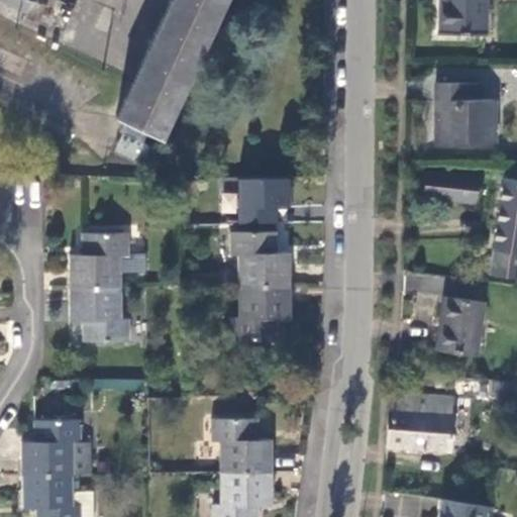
[(29,0),(2,0),(25,11),(29,0)]
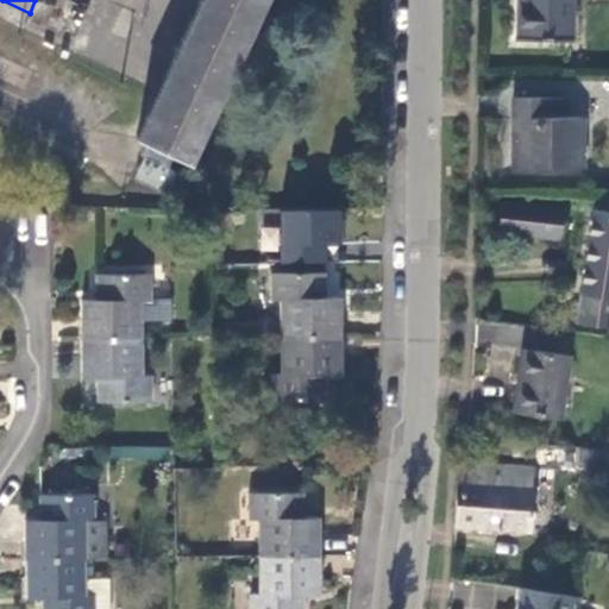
[(198,0),(133,138),(186,163),(263,0),(198,0)]
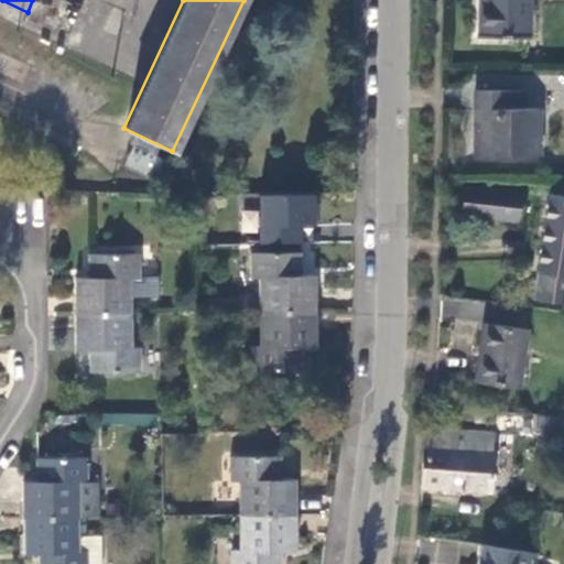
[(529,33),(529,7),(479,6),(479,33),(529,33)]
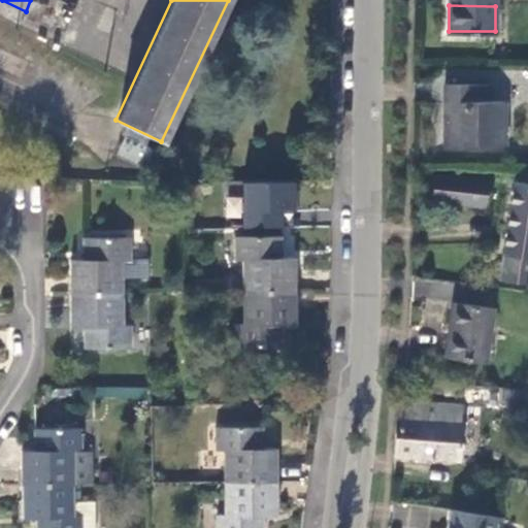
[(446,85),(444,144),(505,144),(504,101),(489,101),(489,85),(446,85)]
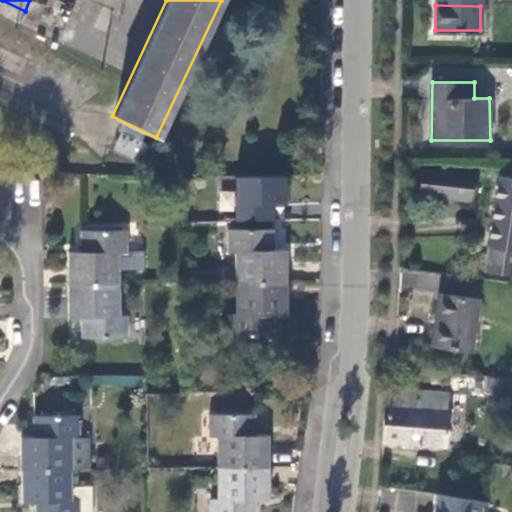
[(420,196),(469,201),(472,173),(453,171),(452,175),(422,171),(420,196)]
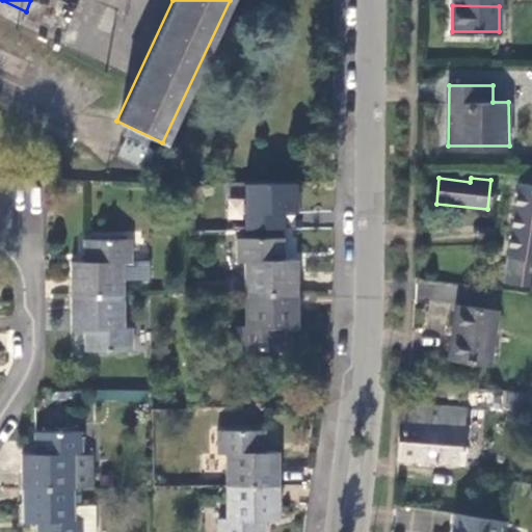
[(506,282),(531,285),(531,188),(517,187),(508,256),(506,282)]
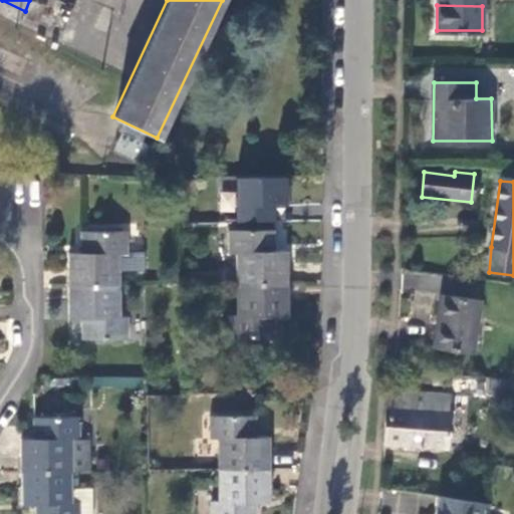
[(241,251),(241,283),(291,282),(291,250),(277,250),(277,230),(233,230),(233,251),(241,251)]
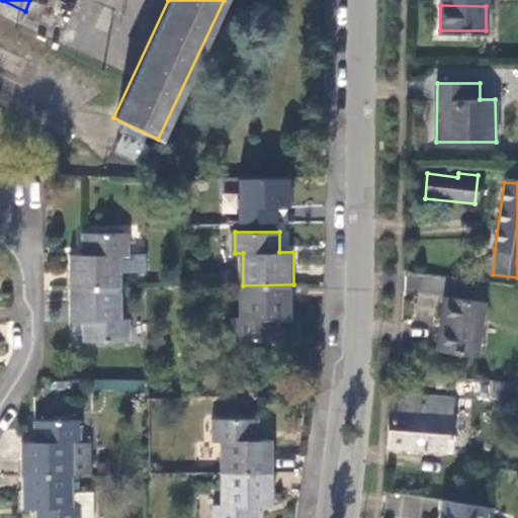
[(71,255),(71,287),(121,286),(121,273),(145,272),(145,254),(127,254),(126,233),(83,235),(84,254),(71,255)]
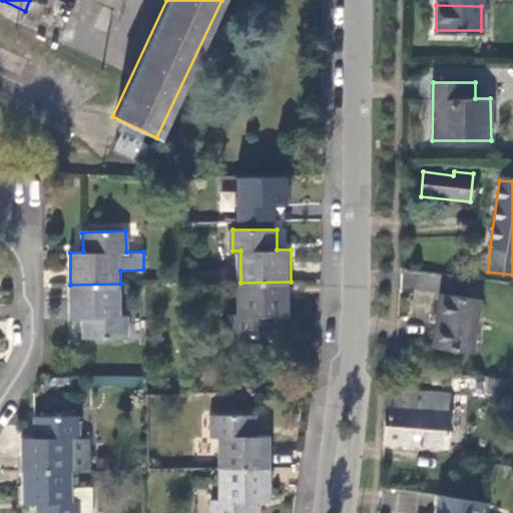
[(402,270),(400,290),(439,293),(441,274),(402,270)]
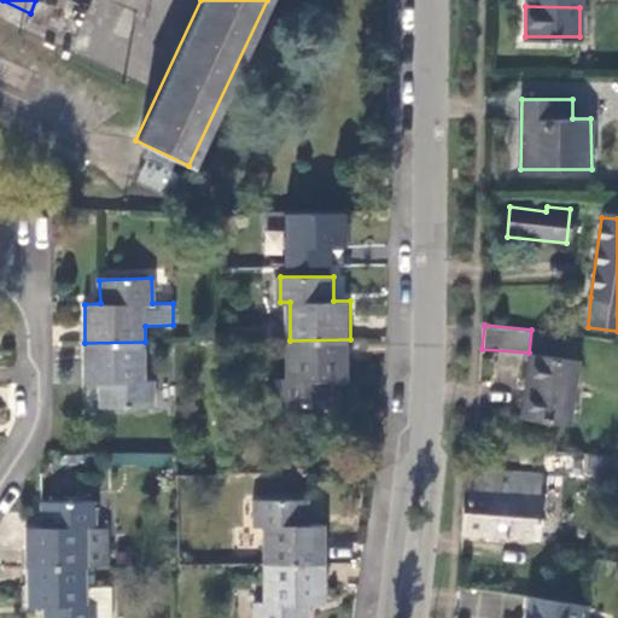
[(350,339),(290,340),(290,380),(281,380),(281,404),(336,404),(336,379),(351,379),(350,339)]
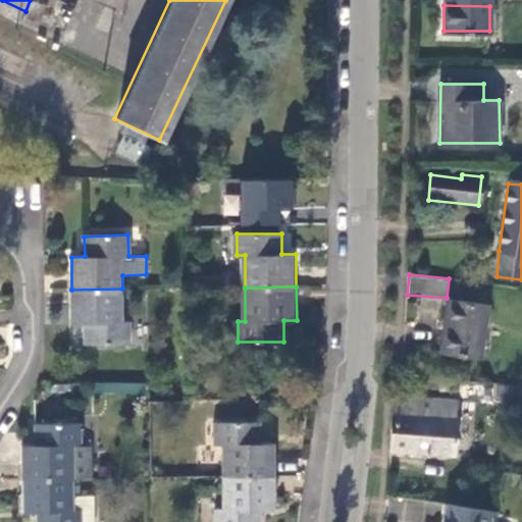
[(122,289),(71,290),(71,322),(86,322),(86,344),(131,344),(131,322),(123,322),(122,289)]
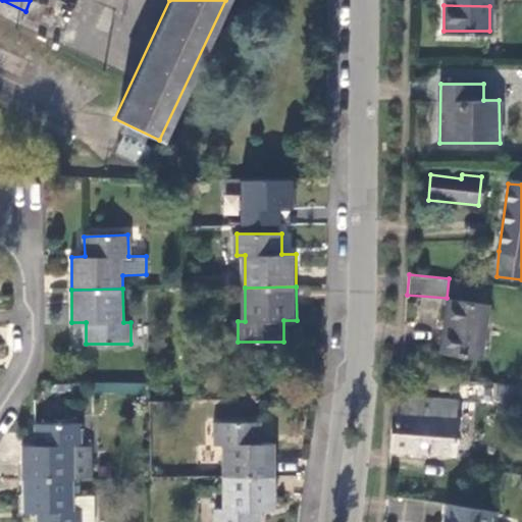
[(442,351),(485,357),(491,305),(449,300),(442,351)]
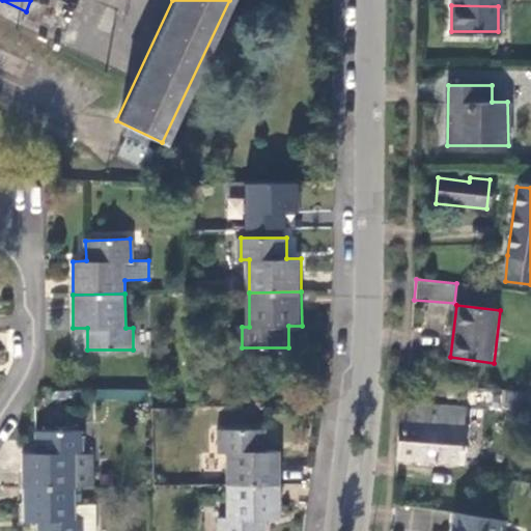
[(467,409),(399,403),(400,416),(397,458),(464,464),(467,409)]
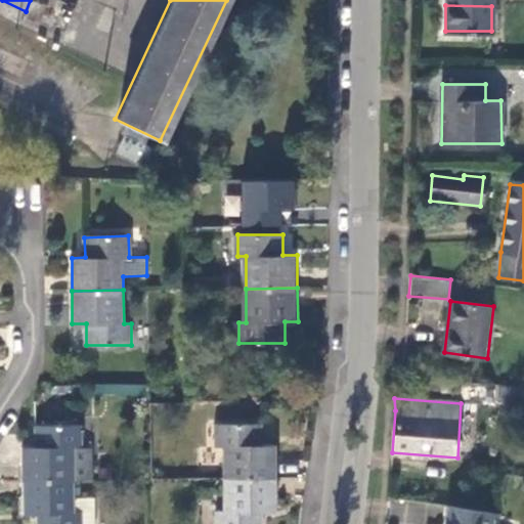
[(224,445),(224,478),(275,478),(275,444),(262,444),(262,423),(216,423),(216,445),(224,445)]
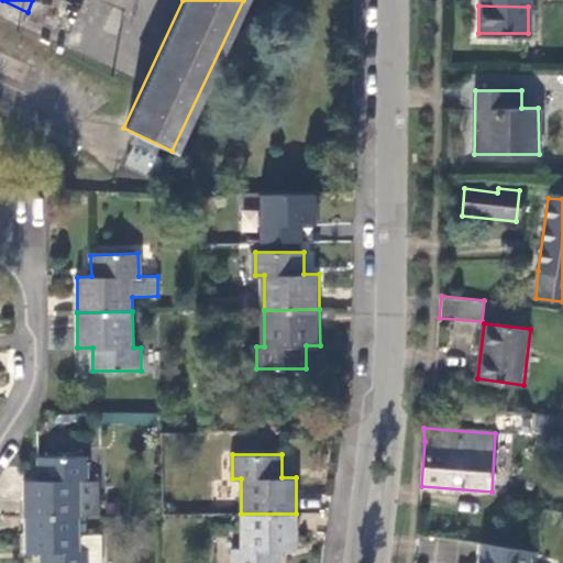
[(25,481),(24,516),(80,515),(100,515),(100,478),(88,478),(88,457),(40,457),(40,481),(25,481)]
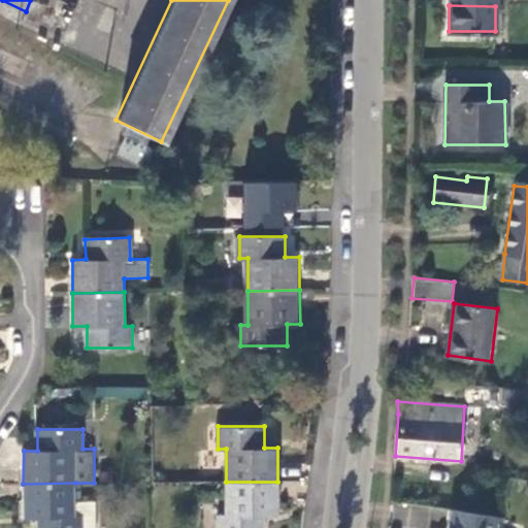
[(277,482),(226,482),(227,516),(220,516),(219,527),(265,527),(265,516),(278,516),(277,482)]
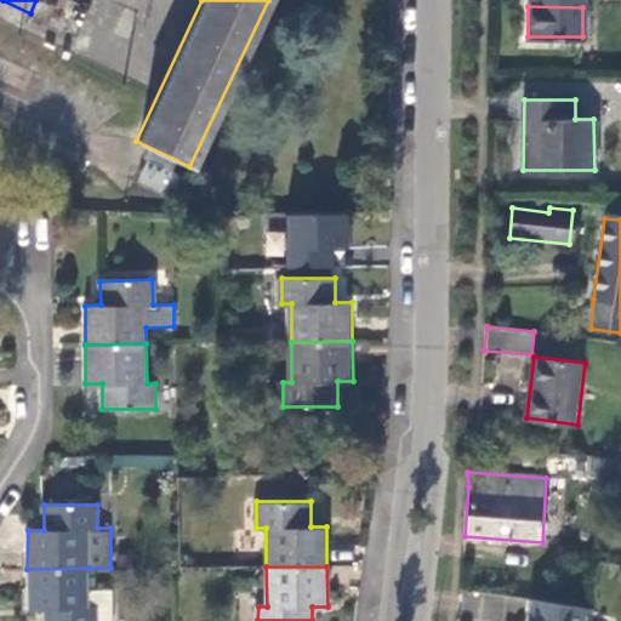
[(89,568),(27,569),(27,608),(45,608),(44,620),(112,620),(113,590),(89,590),(89,568)]
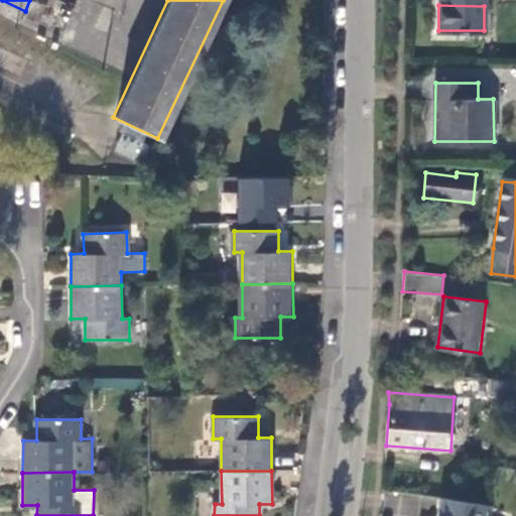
[(488,515),(490,506),(439,499),(437,515),(488,515)]
